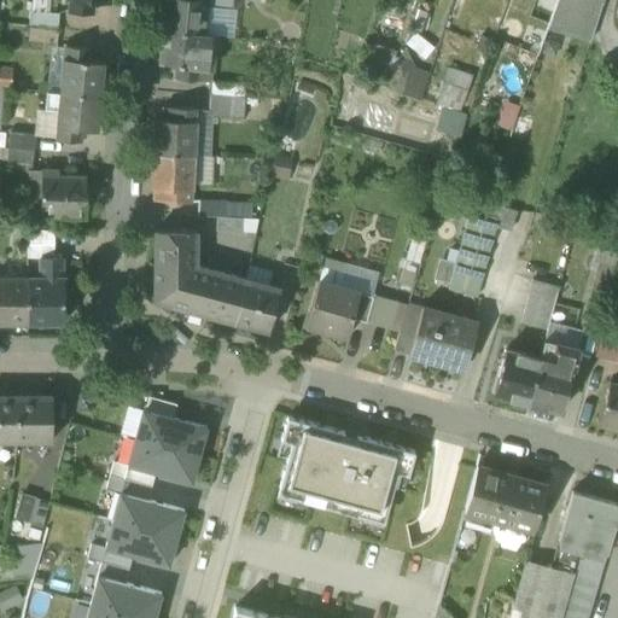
[(93,13),(94,1),(80,0),(69,0),(69,11),(93,13)]
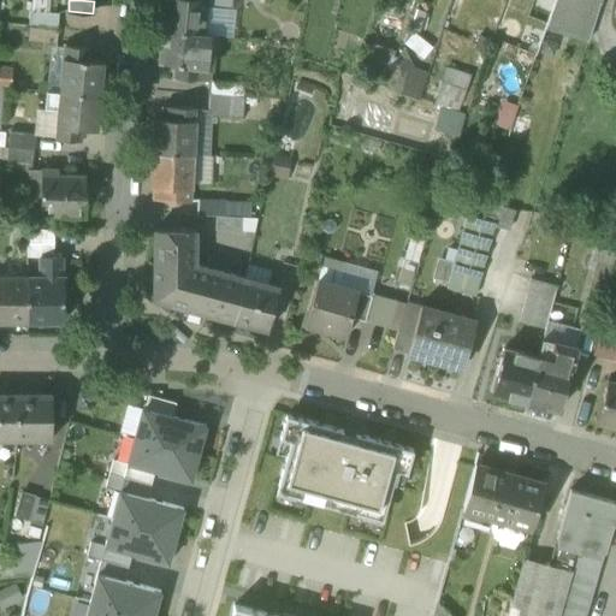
[(165,0),(163,30),(203,35),(206,9),(227,11),(227,0),(165,0)]
